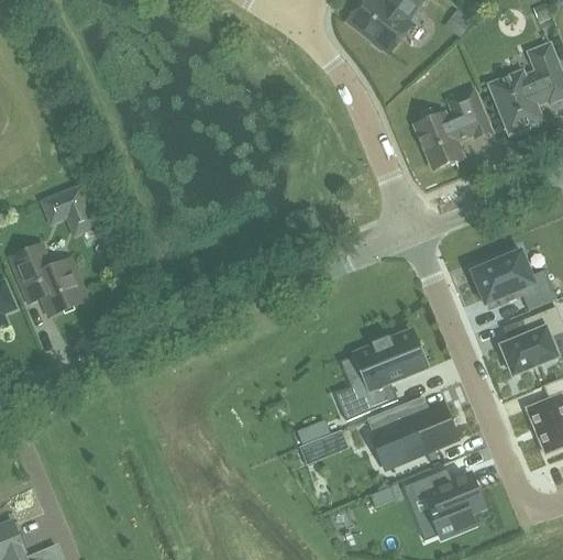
[(363,0),(349,19),(373,37),(374,42),(382,47),(385,47),(390,51),(412,23),(406,19),(420,0),(388,0),(386,3),(382,0),(363,0)]
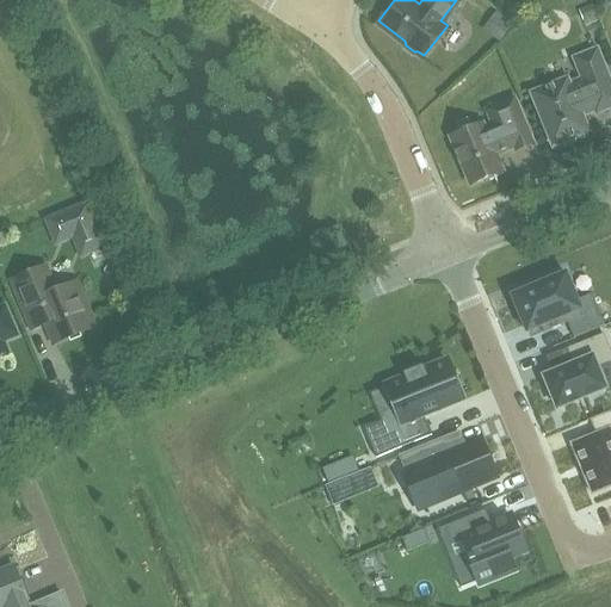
[(532,90),(554,143),(590,129),(582,112),(596,107),(597,110),(610,104),(610,79),(598,47),(575,55),(584,75),(569,81),(568,75),(565,76),(563,74),(554,78),(555,81),(532,90)]
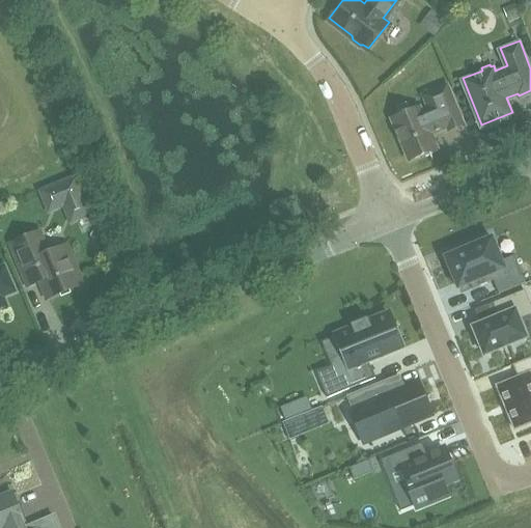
[(419,106),(393,116),(410,158),(423,151),(426,154),(434,150),(434,147),(437,146),(430,132),(448,124),(449,128),(464,121),(447,83),(420,94),(425,106),(420,108),(419,106)]
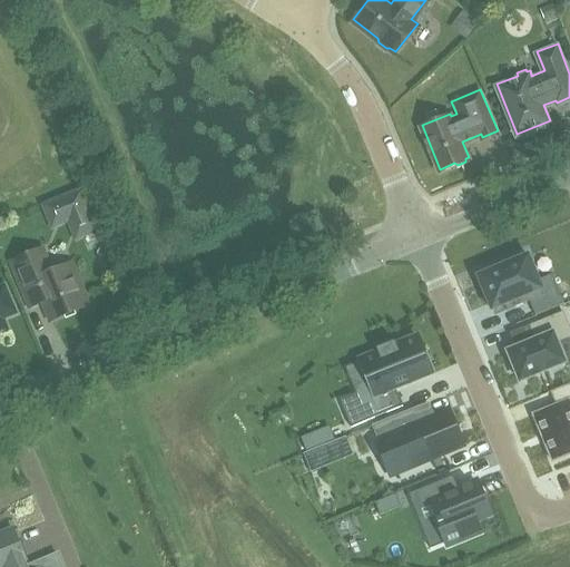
[(97,225),(80,185),(59,194),(76,235),(97,225)]
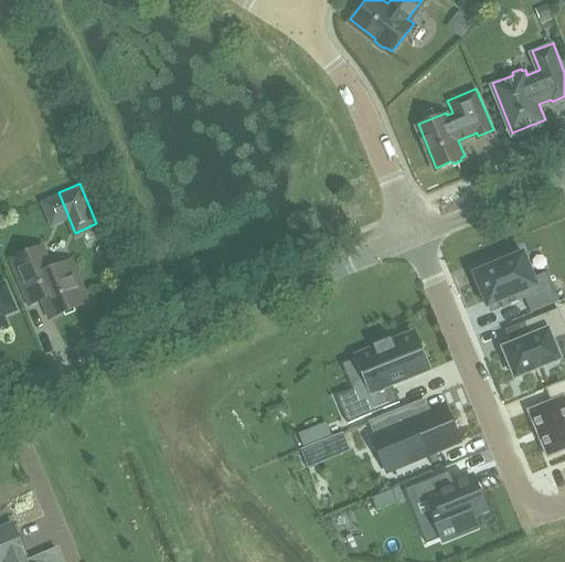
[(52,315),(64,310),(88,300),(73,260),(53,267),(44,245),(12,257),(30,301),(44,296),(52,315)]
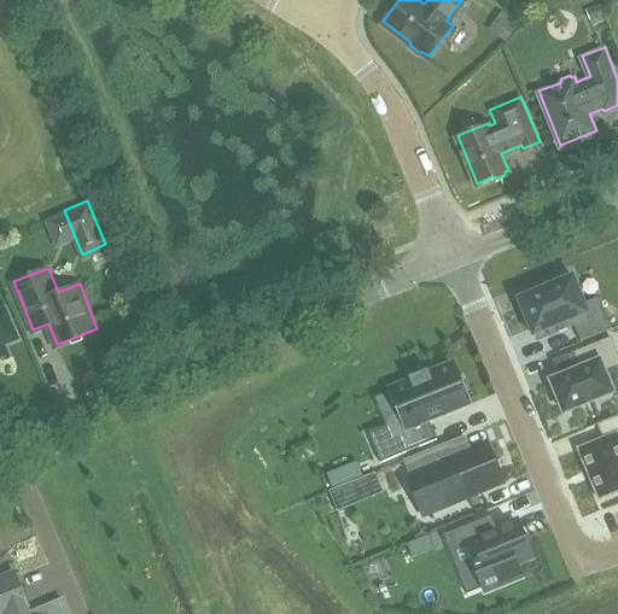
[(573,275),(519,297),(534,333),(548,327),(551,333),(575,323),(582,339),(612,326),(600,294),(584,302),(573,275)]
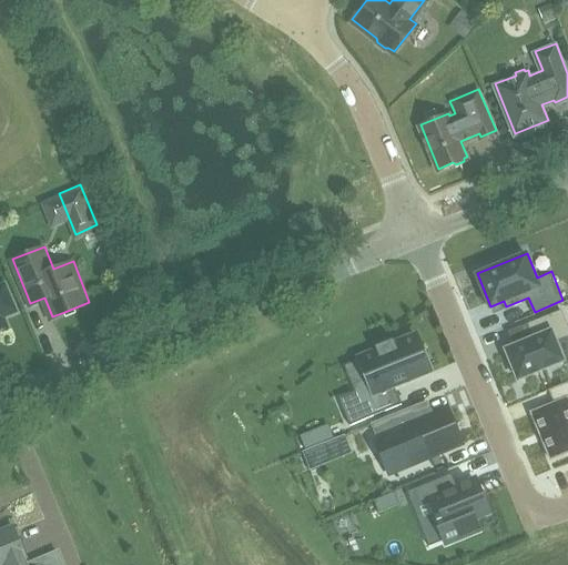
[(2,314),(16,309),(4,283),(0,284),(0,326),(6,324),(2,314)]
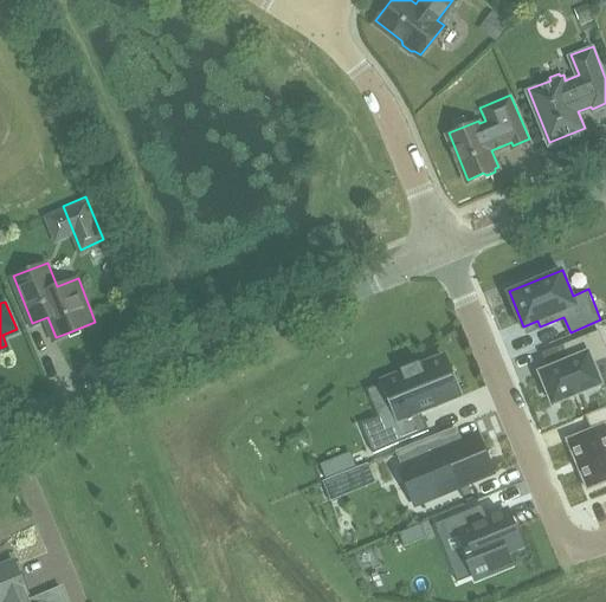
[(541,374),(537,375),(545,393),(548,392),(553,402),(600,382),(592,362),(605,355),(605,347),(598,329),(563,343),(569,358),(540,370),(541,374)]
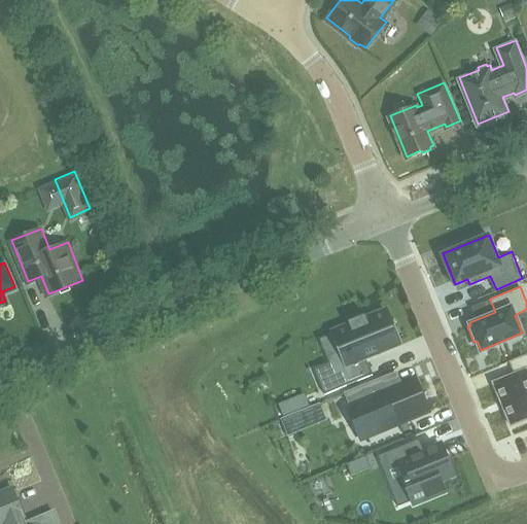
[(346,359),(320,370),(328,391),(373,373),(365,355),(399,342),(386,309),(366,317),(350,324),(334,330),(335,332),(346,359)]
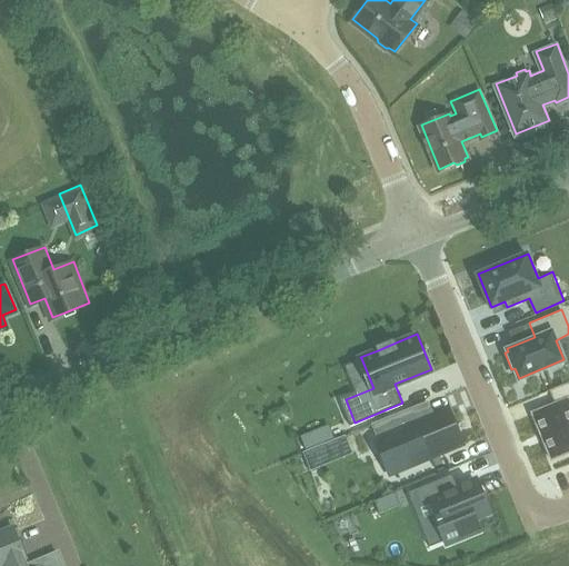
[(568,398),(568,380),(550,389),(556,403),(533,411),(552,457),(568,450),(568,399),(568,398)]
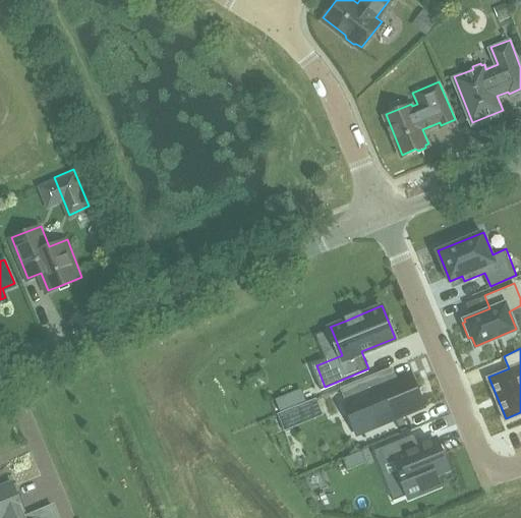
[(377,371),(340,387),(344,396),(346,399),(349,407),(360,402),(367,419),(391,409),(394,417),(422,405),(409,372),(397,377),(382,384),(377,371)]
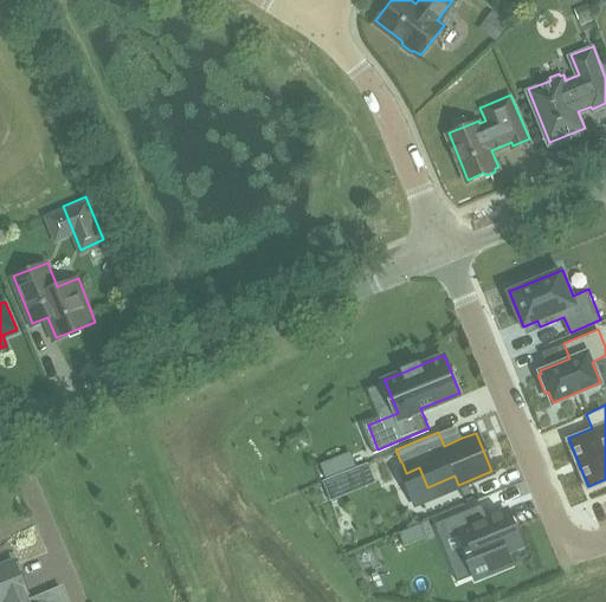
[(328,474),(350,465),(346,453),(322,463),(328,474)]
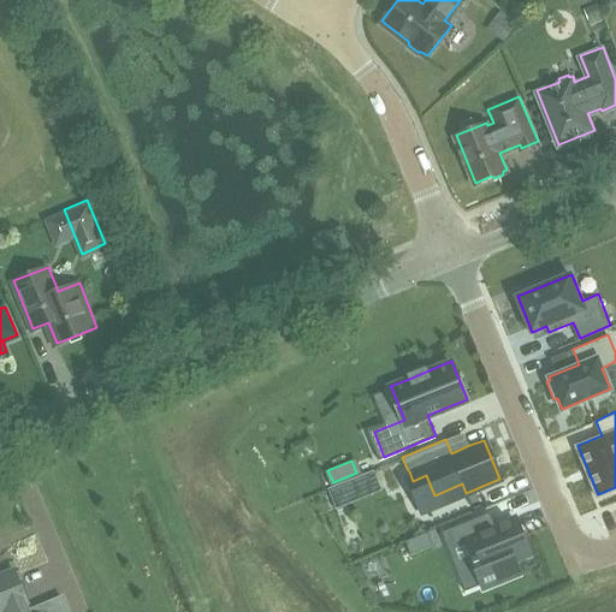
[(351,477),(357,492),(371,486),(366,471),(351,477)]
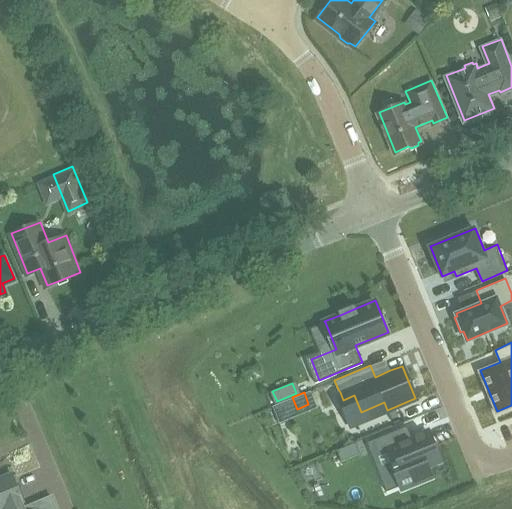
[(439,459),(428,431),(411,438),(406,426),(377,438),(381,449),(389,446),(398,468),(396,469),(403,485),(429,474),(425,465),(439,459)]
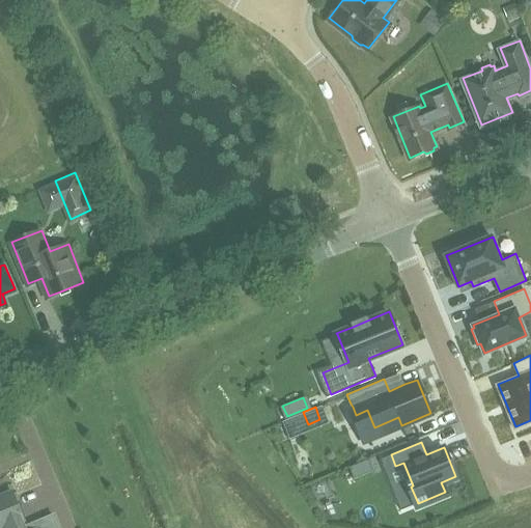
[(354,477),(373,470),(368,456),(348,465),(354,477)]
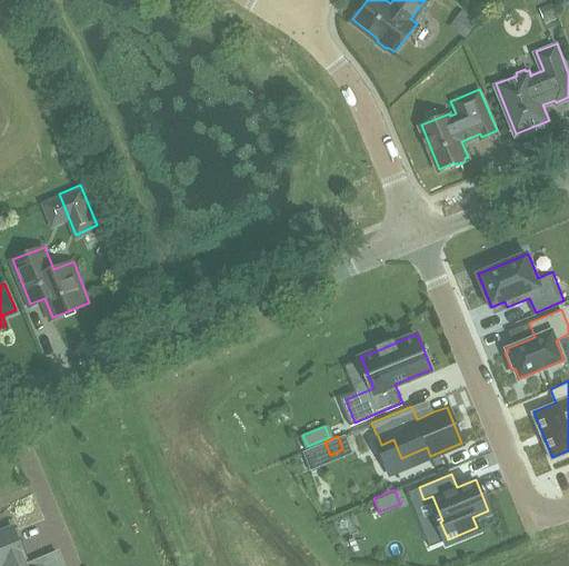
[(65,565),(58,549),(37,557),(32,565),(22,565),(20,560),(27,557),(13,525),(0,530),(0,565),(65,565)]
